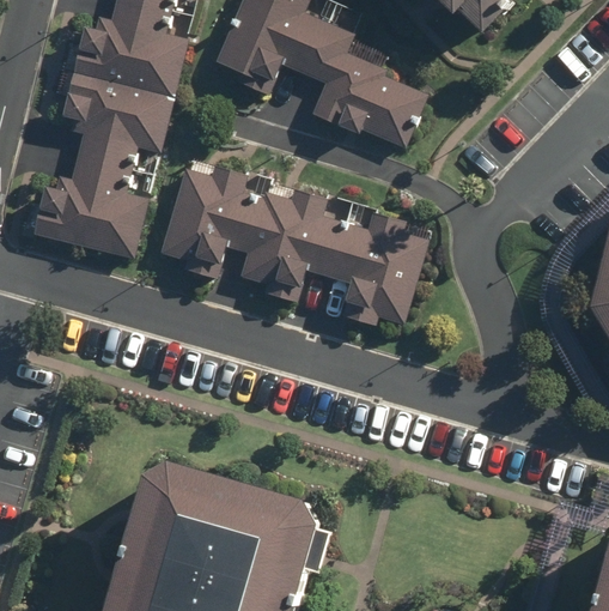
[(46,187),(34,234),(134,259),(150,199),(127,194),(136,147),(160,153),(189,40),(166,35),(175,0),(116,0),(111,20),(99,17),(96,29),(85,28),(62,116),(73,119),(69,131),(81,134),(72,180),(59,177),(56,189),(46,187)]
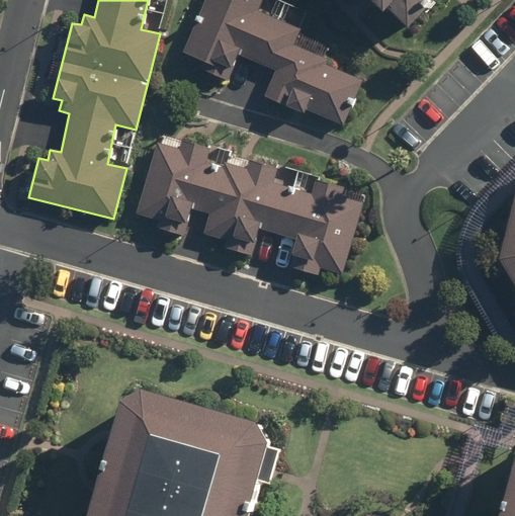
[(204,0),(182,53),(203,63),(200,70),(228,81),(238,55),(274,70),(263,96),(305,113),(307,110),(343,124),(362,80),(325,64),(327,59),(292,45),(299,29),(258,10),(261,0),(204,0)]
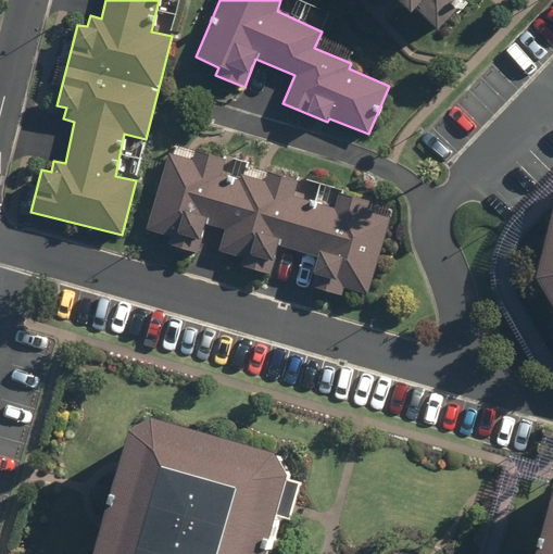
[(552,208),(537,278),(552,306),(552,0),(397,0),(412,14),(417,10),(439,33),(469,0),(552,0),(552,208)]
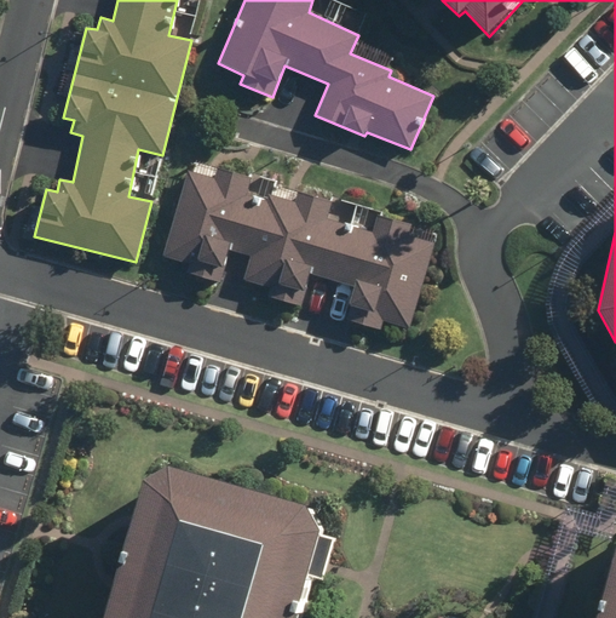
[(214,178),(185,170),(162,256),(188,264),(185,273),(220,282),(229,251),(249,255),(243,280),(268,286),(265,296),(301,307),(310,274),(355,286),(346,319),(380,328),(383,320),(408,327),(433,242),(409,234),(412,224),(376,213),(373,232),(327,217),(330,201),(298,192),(294,201),(268,194),(266,201),(245,195),(251,178),(217,167),(214,178)]
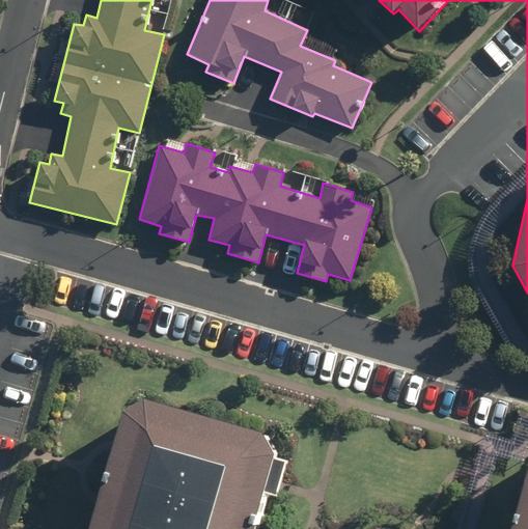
[(527,528),(527,479),(513,528),(254,528),(269,483),(276,456),(266,436),(147,401),(127,413),(117,444),(101,502),(92,528),(527,528)]
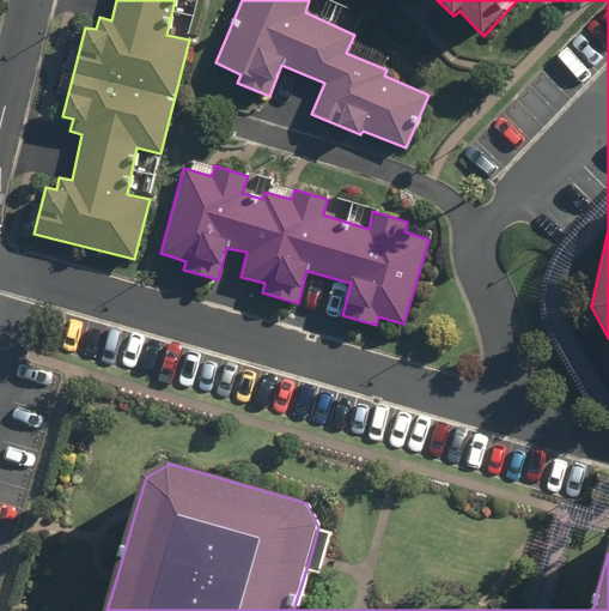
All buildings are outlined.
